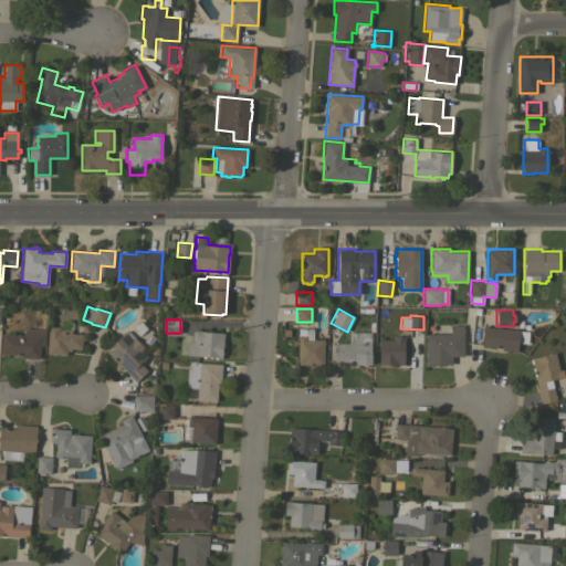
[(427,334),(450,334),(450,325),(463,325),(463,334),(463,356),(451,356),(451,364),(427,364),(427,334)]
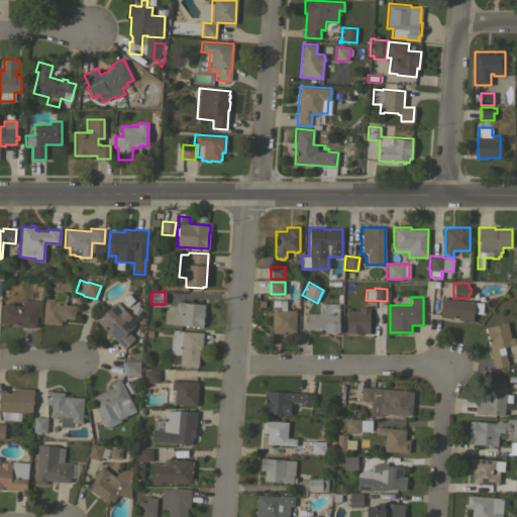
[(44,298),(55,299),(54,300),(65,301),(65,304),(75,305),(75,308),(76,308),(76,311),(75,311),(74,319),(65,318),(65,320),(61,320),(61,324),(42,323),(44,298)]
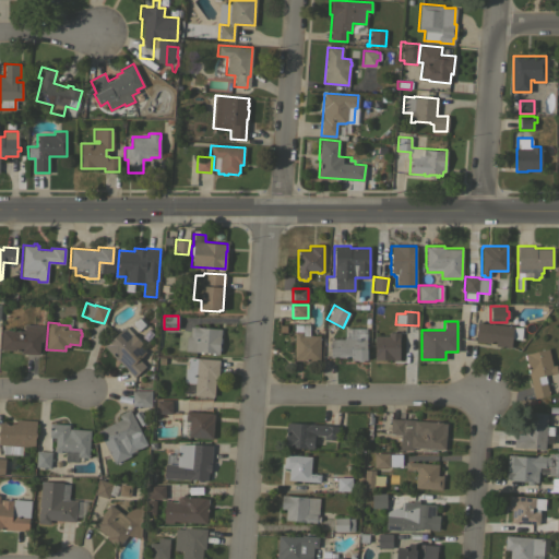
[(512,325),(524,326),(523,340),(511,339),(511,347),(495,346),(496,343),(475,341),(477,322),(512,325)]
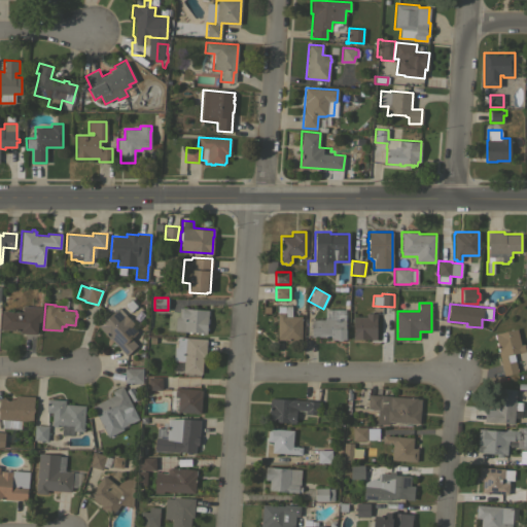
[(23,312),(23,306),(42,307),(41,321),(37,321),(36,335),(20,332),(20,330),(0,329),(1,310),(23,312)]
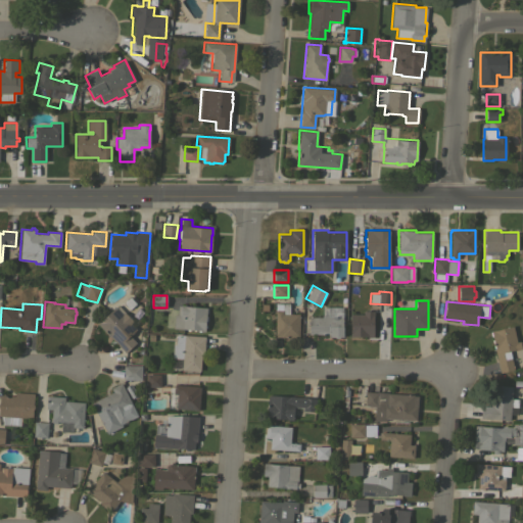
[(275,303),(289,303),(289,314),(299,314),(299,337),(276,337),(275,303)]
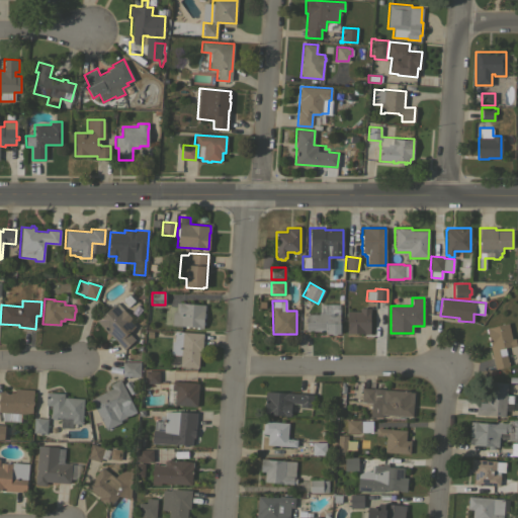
[(172,312),(175,312),(176,303),(179,303),(179,301),(182,303),(204,305),(204,311),(203,311),(203,313),(205,313),(204,318),(203,318),(203,322),(204,322),(204,325),(202,325),(202,328),(198,328),(198,329),(195,328),(195,327),(193,327),(193,328),(191,328),(191,327),(188,326),(187,328),(184,328),(185,326),(171,325),(172,312)]
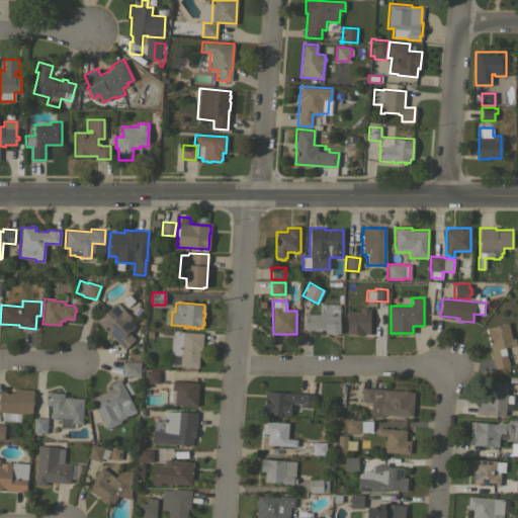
[(95,320),(98,318),(98,319),(114,304),(120,311),(122,309),(127,314),(128,313),(131,315),(130,316),(132,318),(130,320),(135,326),(132,329),(133,329),(131,331),(130,331),(128,332),(135,339),(123,349),(95,320)]
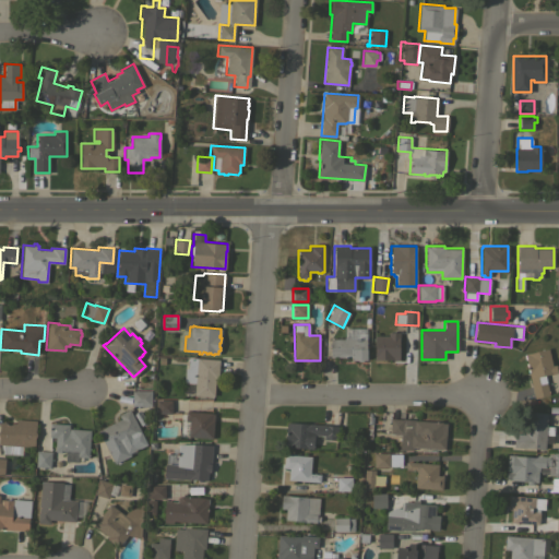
[(388,335),(388,332),(400,332),(400,337),(399,337),(399,360),(392,360),(392,359),(373,359),(373,356),(375,356),(375,335),(388,335)]
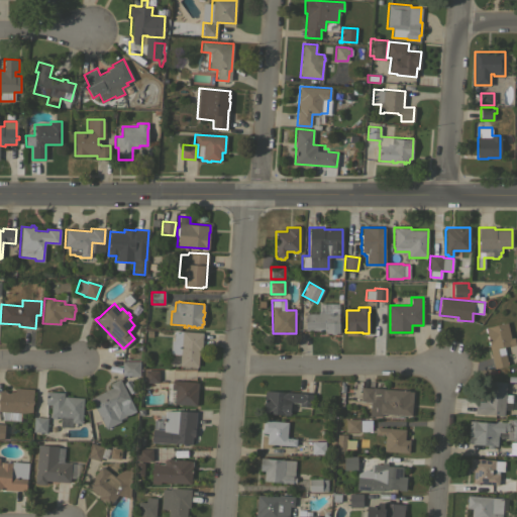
[(338,313),(338,332),(336,332),(334,334),(331,334),(329,333),(324,333),(324,330),(305,330),(305,313),(338,313)]
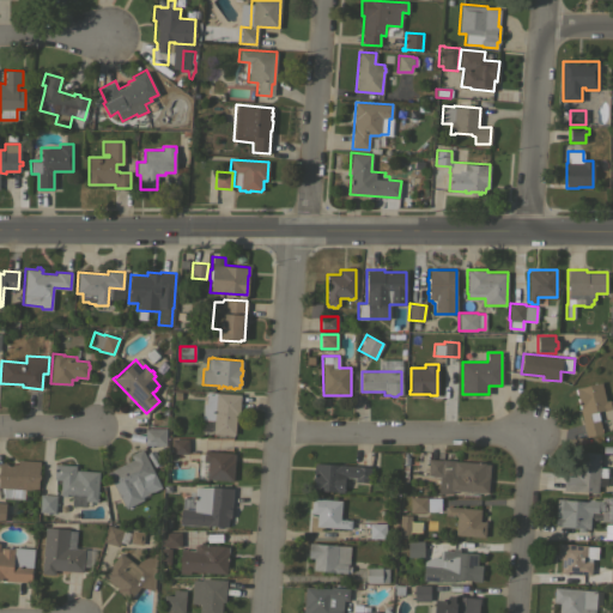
[(580,408),(575,388),(601,382),(605,400),(608,400),(610,401),(612,399),(612,406),(611,407),(611,408),(598,412),(602,432),(586,437),(580,408)]
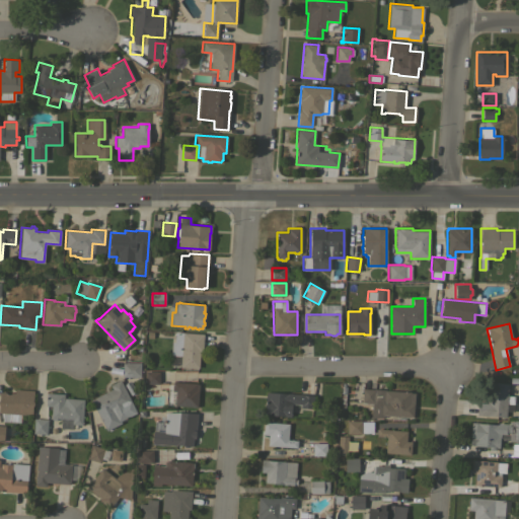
[(203,334),(202,352),(200,352),(198,368),(180,367),(180,356),(170,355),(171,342),(174,342),(174,331),(203,334)]
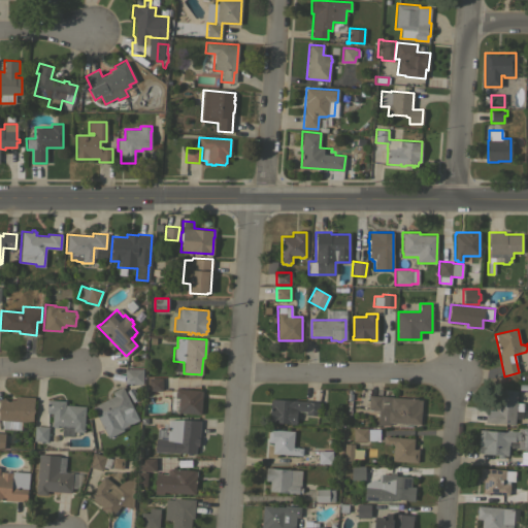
[(142,369),(142,384),(124,383),(125,369),(142,369)]
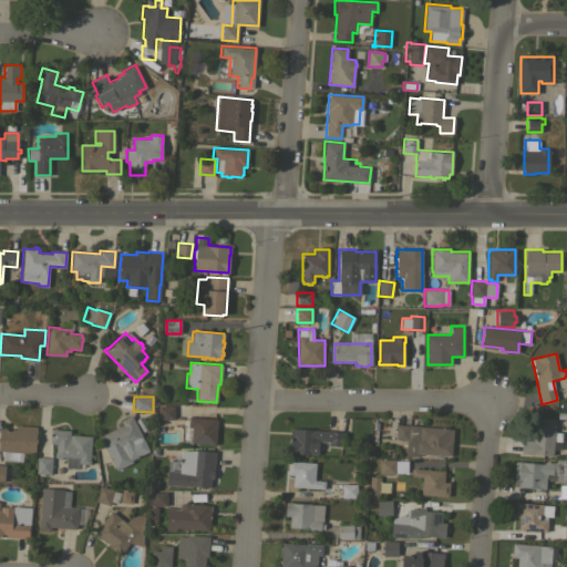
[(174,405),(174,420),(158,420),(158,405),(174,405)]
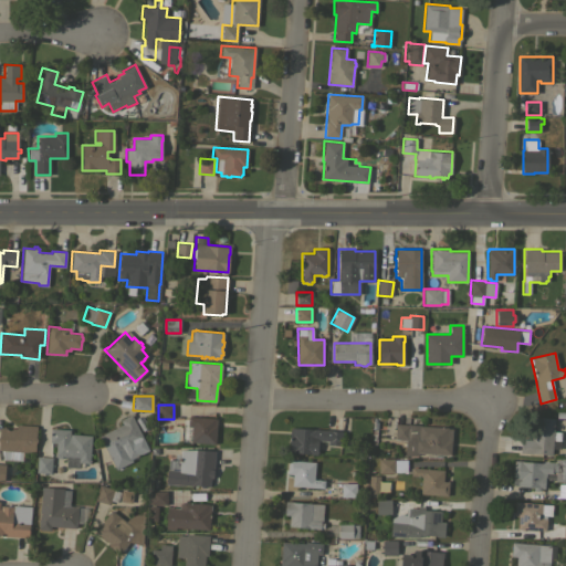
[(143,438),(135,441),(142,453),(130,459),(132,461),(116,469),(100,436),(123,425),(121,419),(130,415),(143,438)]
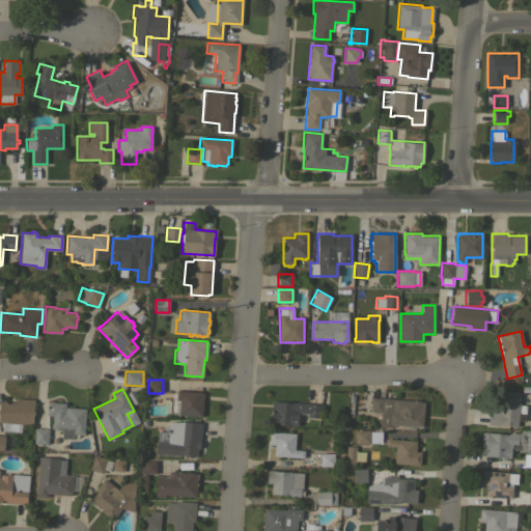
[(201,392),(201,393),(203,393),(201,417),(178,415),(178,414),(170,414),(172,393),(176,394),(176,390),(201,392)]
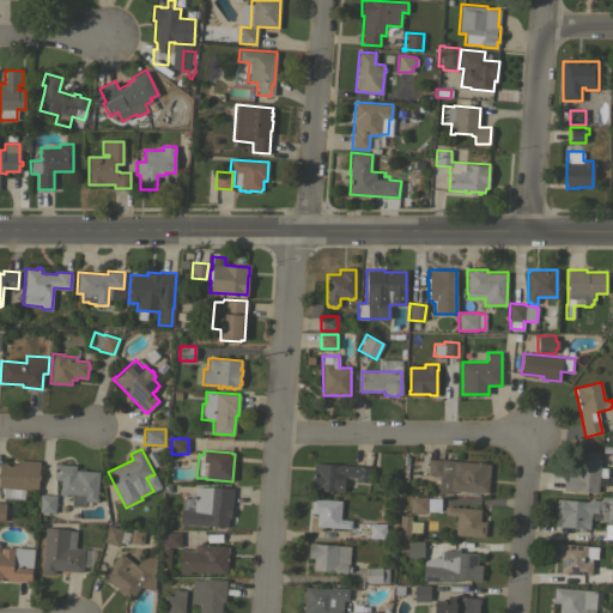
[(598,492),(576,491),(563,491),(564,475),(575,477),(575,474),(577,474),(580,451),(600,453),(599,467),(606,467),(606,477),(599,477),(598,486),(598,492)]
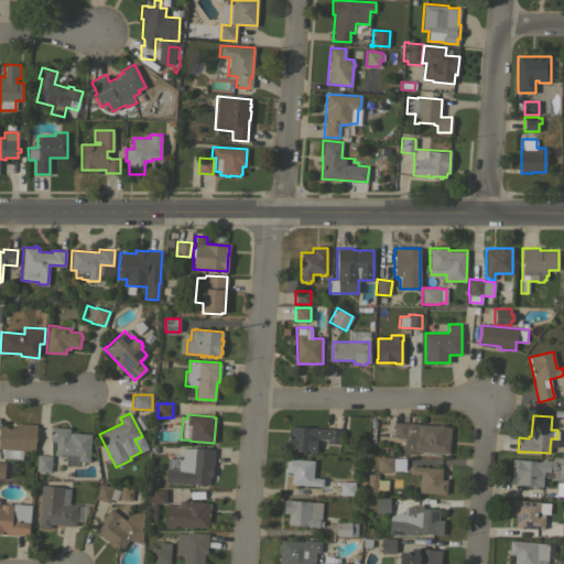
[(404,437),(393,437),(393,422),(405,423),(407,422),(419,423),(419,424),(445,426),(451,426),(448,453),(416,451),(416,454),(403,454),(404,437)]
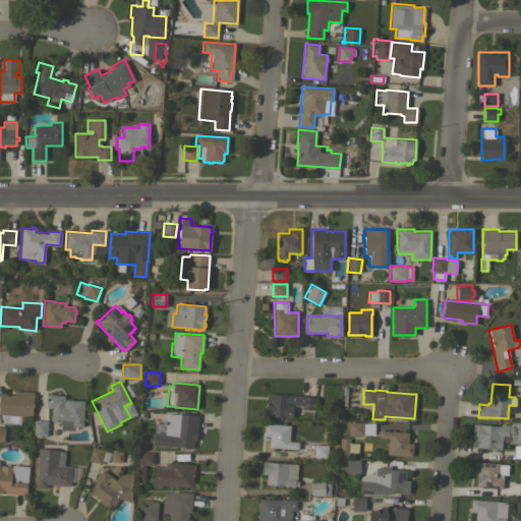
[(34,392),(32,416),(21,416),(20,423),(2,422),(1,414),(0,414),(0,393),(14,395),(14,391),(34,392)]
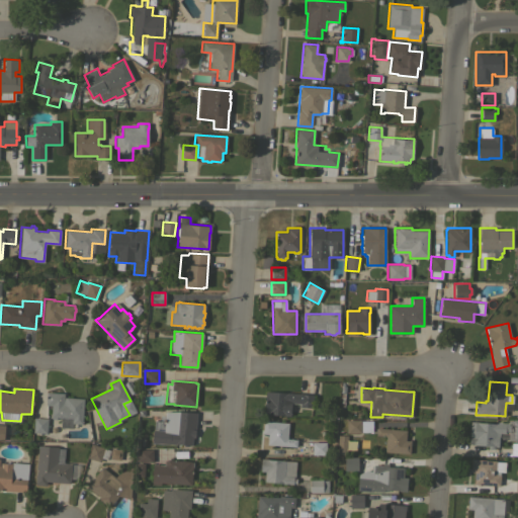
[(64,393),(64,397),(83,399),(82,424),(73,423),(73,428),(62,427),(62,417),(56,417),(56,419),(52,419),(52,417),(51,417),(52,405),(46,405),(46,392),(64,393)]
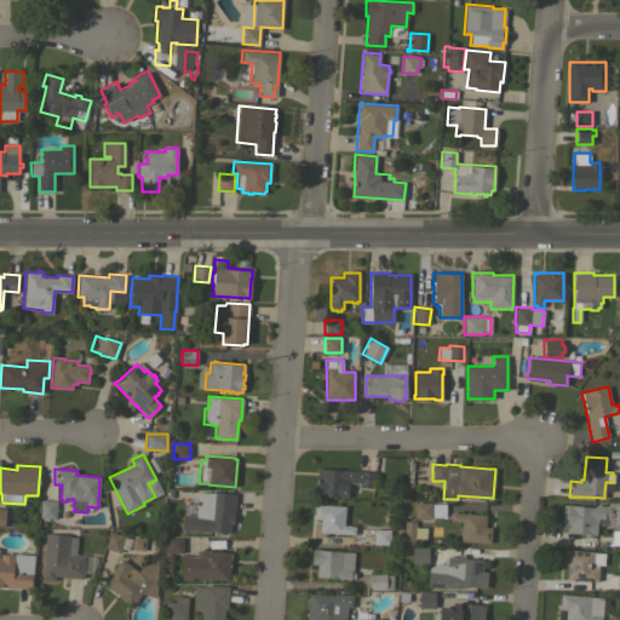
[(344,470),(348,470),(348,469),(361,470),(361,471),(375,472),(374,480),(373,488),(359,487),(359,483),(348,483),(346,498),(321,495),(321,497),(315,495),(317,469),(344,470)]
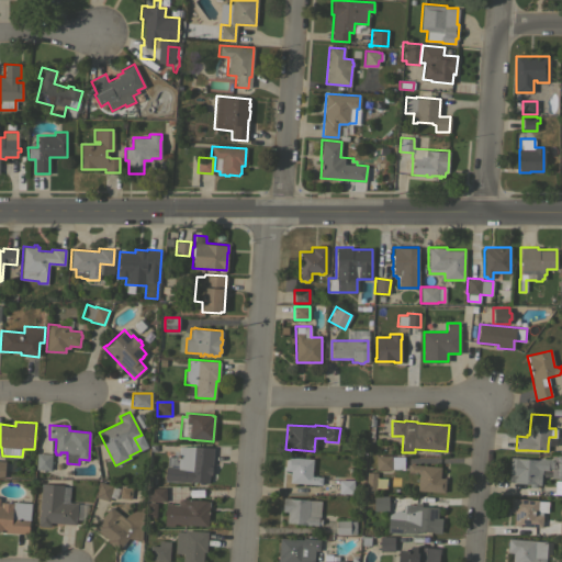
[(213,448),(212,465),(211,475),(209,475),(208,483),(190,482),(165,481),(166,467),(167,467),(167,457),(178,457),(179,447),(192,446),(213,448)]
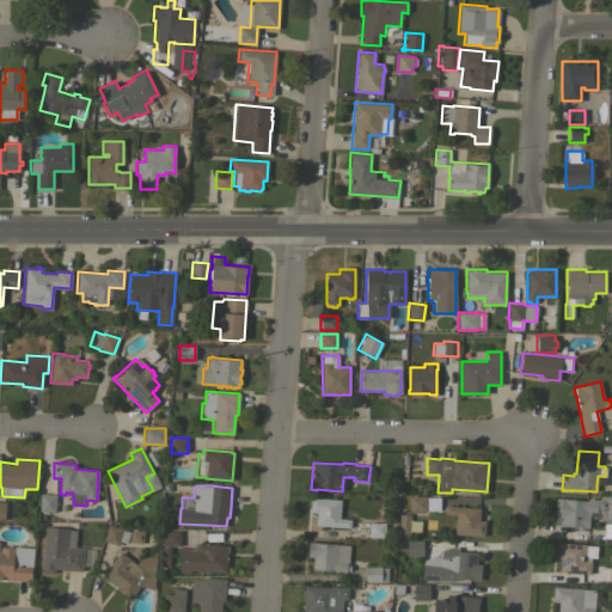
[(41,494),(56,495),(54,512),(40,510),(41,494)]
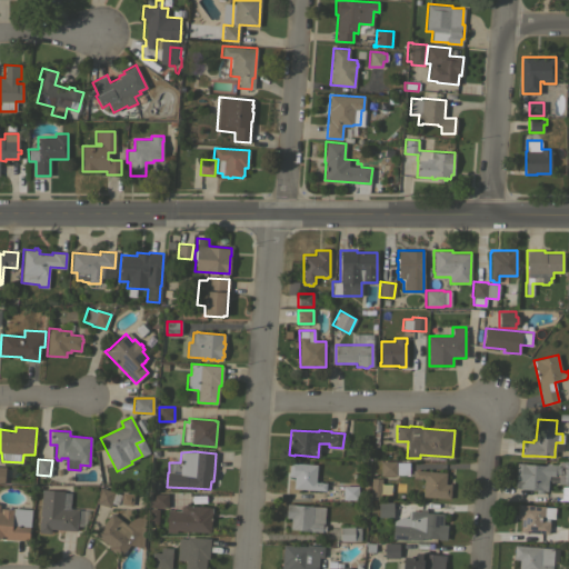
[(521,462),(523,462),(523,463),(546,466),(546,463),(558,465),(558,461),(563,461),(568,460),(568,483),(558,483),(558,473),(555,473),(555,476),(548,476),(548,480),(547,480),(547,491),(543,490),(543,493),(536,492),(536,489),(518,488),(521,462)]
